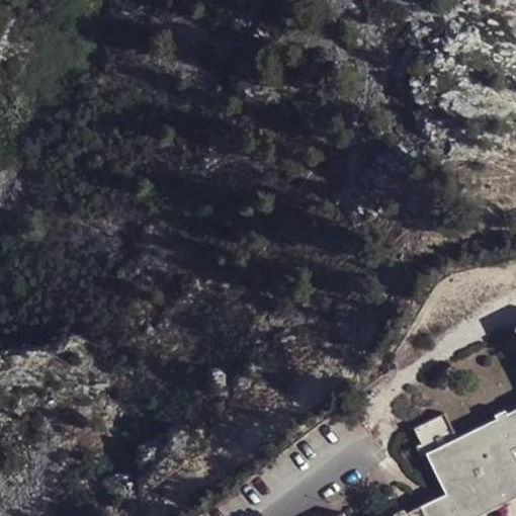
[(424,504),(419,507),(423,515),(478,515),(500,505),(509,501),(513,509),(504,514),(505,515),(515,515),(515,458),(511,449),(507,441),(515,436),(515,408),(506,414),(504,411),(493,416),(495,419),(455,439),(443,415),(413,429),(420,444),(425,442),(430,451),(425,453),(444,494),(424,504)]
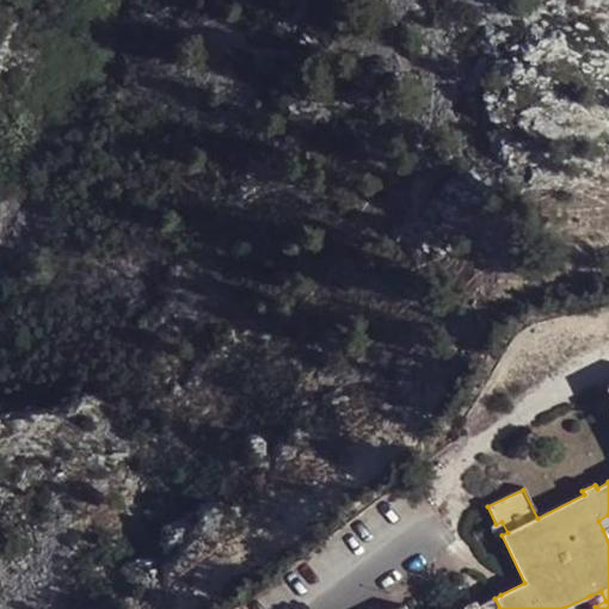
[(603,530),(608,527),(608,515),(598,521),(603,530)]
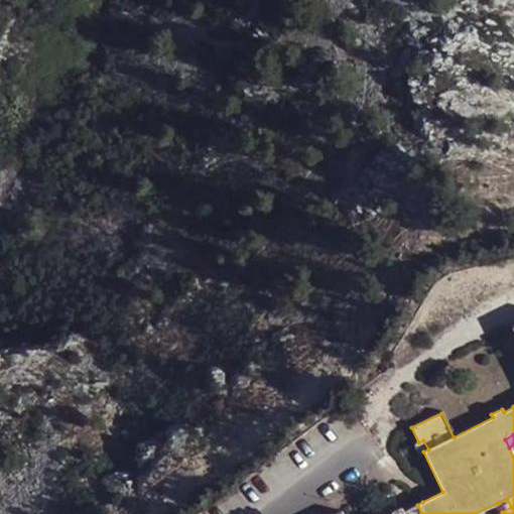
[(413,445),(417,455),(423,452),(428,450),(423,440),(418,442),(413,445)]
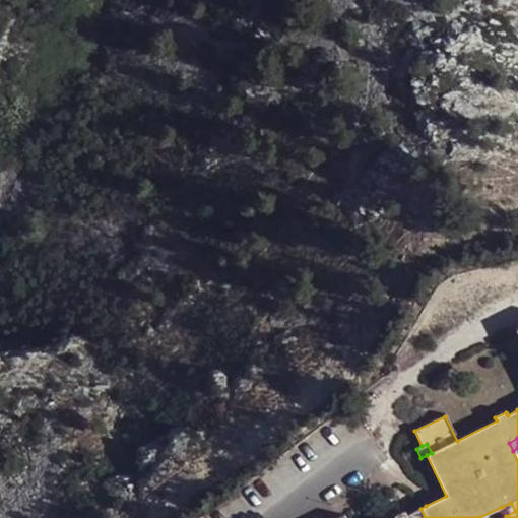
[(502,507),(506,516),(515,511),(511,503),(502,507)]
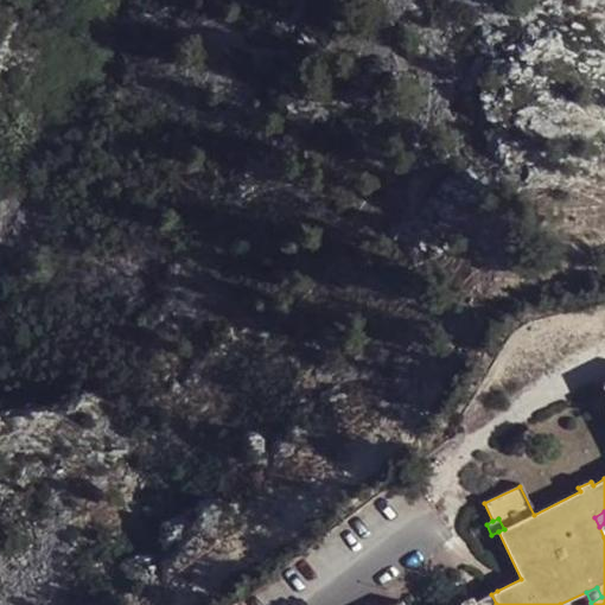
[(470,598),(459,604),(400,604),(496,604),(491,594),(472,604),(470,598)]
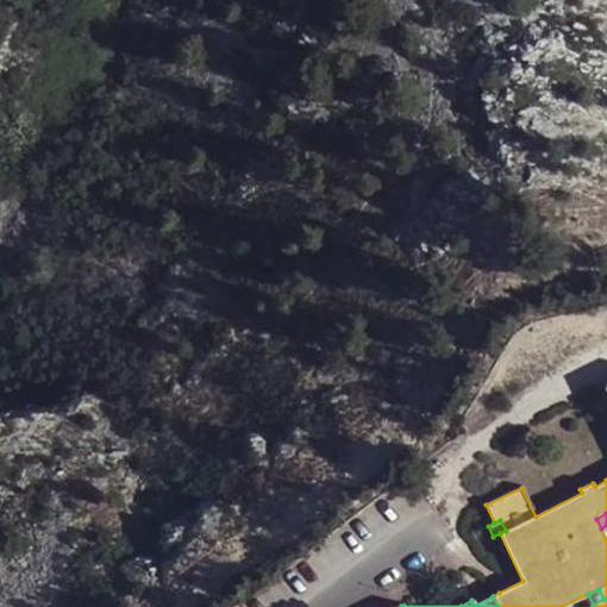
All buildings are outlined.
